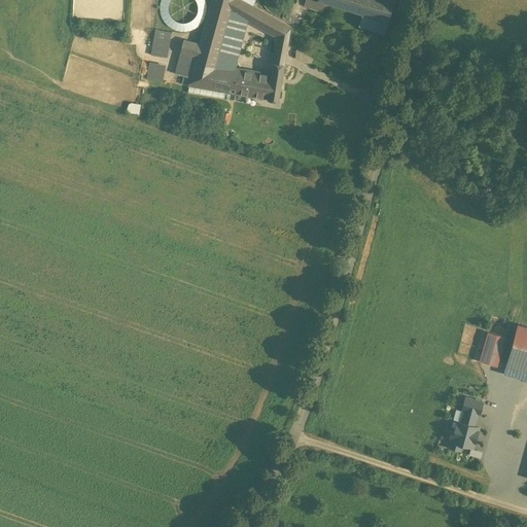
[(206,3),(205,0),(161,0),(161,3),(160,8),(161,13),(162,18),(165,22),(168,26),(172,29),(176,30),(181,31),(185,31),(190,30),(196,29),(199,26),(203,22),(205,18),(206,13),(207,8),(206,3)]
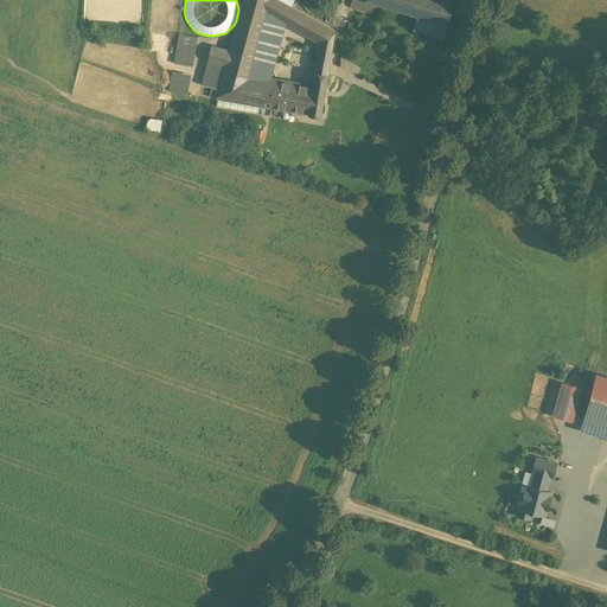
[(267,14),(270,0),(243,0),(230,50),(229,53),(254,62),(267,14)]
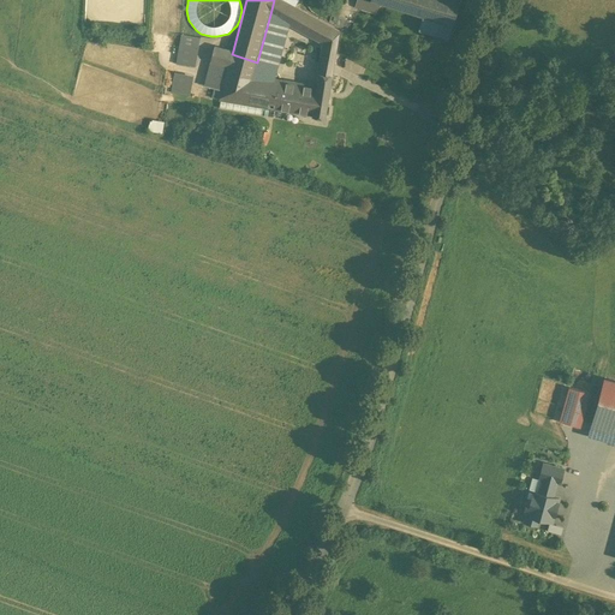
[(320,64),(334,66),(339,31),(296,6),(284,0),(274,0),(270,15),(291,25),(322,43),(320,64)]
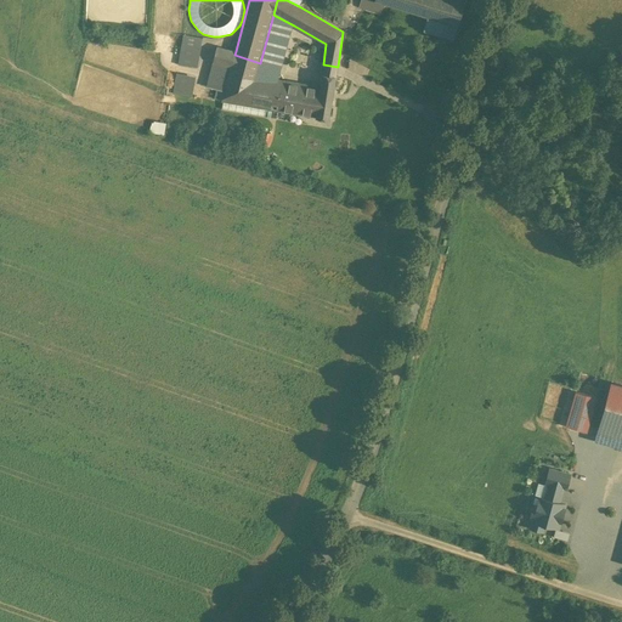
[(382,13),(384,3),(374,0),(368,0),(366,9),(382,13)]
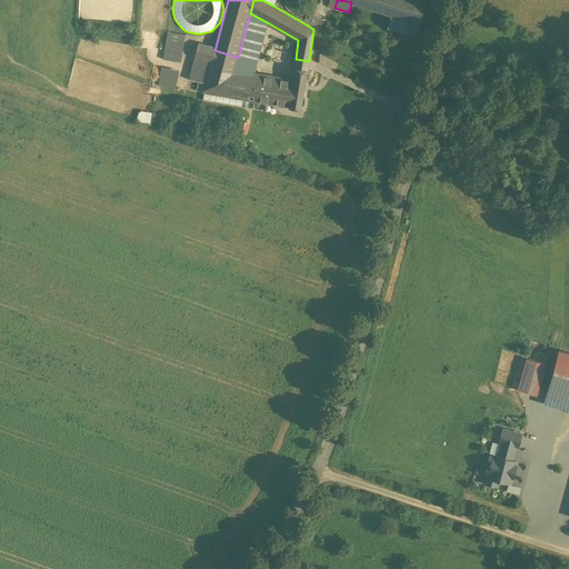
[(342,0),(351,2),(391,15),(419,23),(426,0),(342,0)]
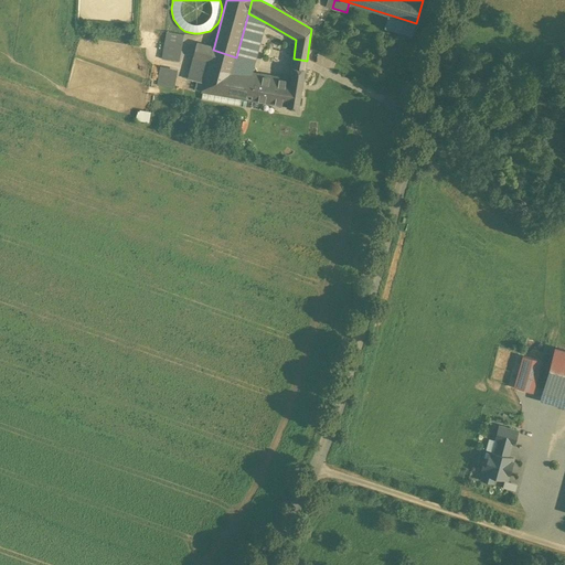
[(248,13),(236,57),(234,66),(233,71),(253,74),(267,23),(248,13)]
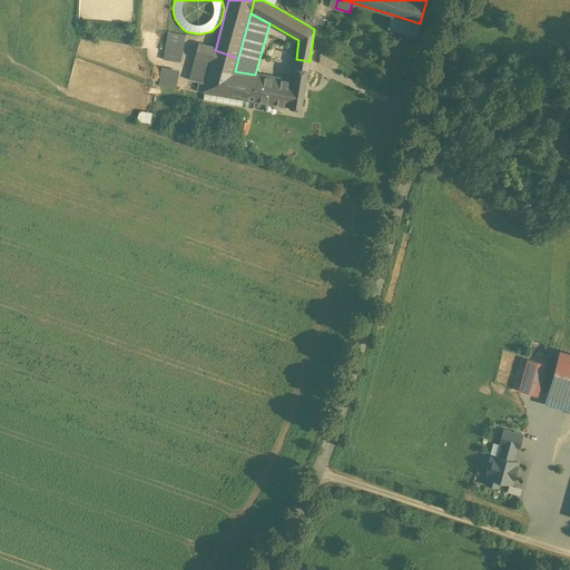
[(415,37),(420,23),(392,15),(389,28),(415,37)]
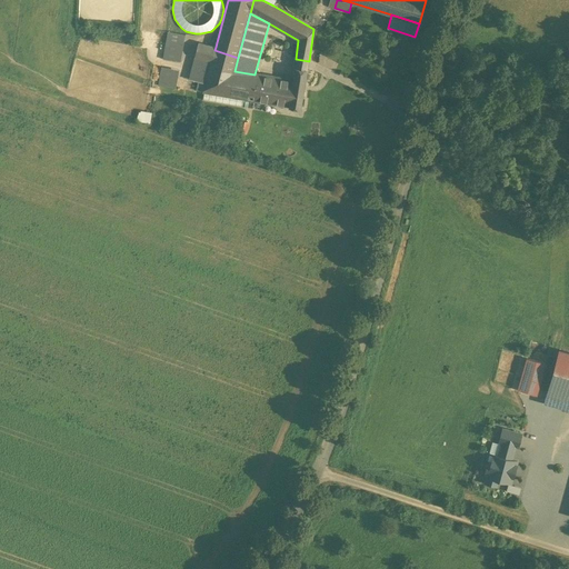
[(186,35),(168,31),(163,59),(172,61),(176,43),(183,46),(186,35)]
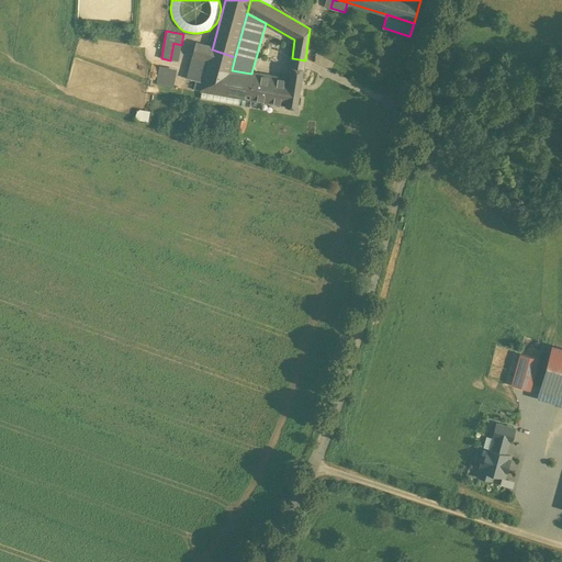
[(197,81),(203,82),(210,58),(212,49),(213,46),(197,42),(186,79),(197,81)]
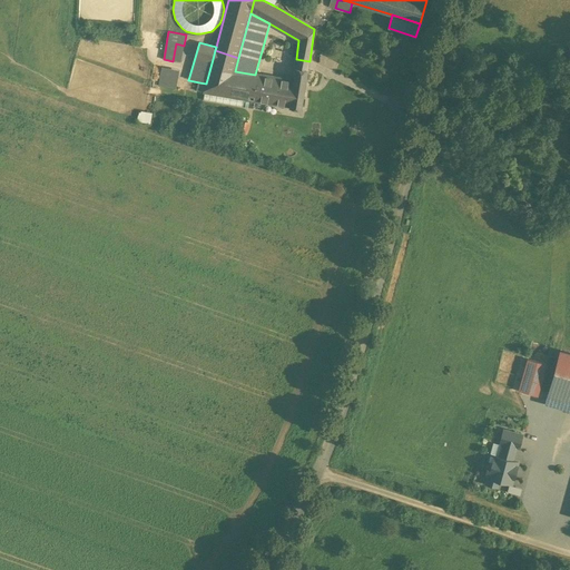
[(180,62),(184,46),(176,43),(173,61),(180,62)]
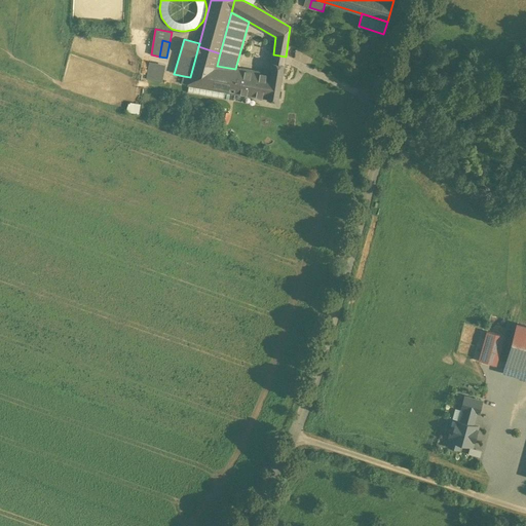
[(196,54),(218,62),(220,53),(198,46),(196,54)]
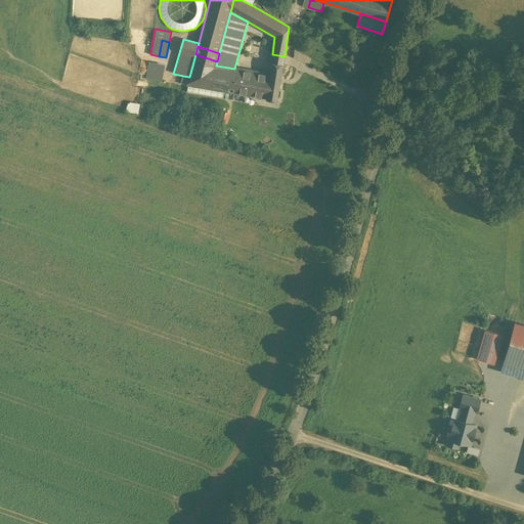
[(233,93),(237,69),(234,69),(216,66),(217,61),(195,54),(189,77),(186,86),(188,86),(224,92),(233,93)]
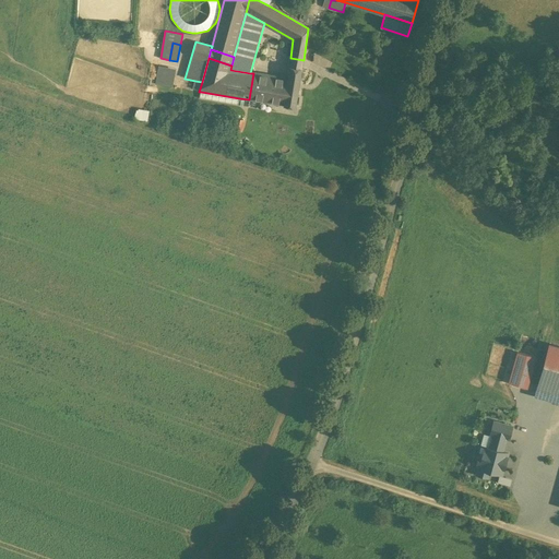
[(288,64),(302,68),(304,60),(290,58),(288,64)]
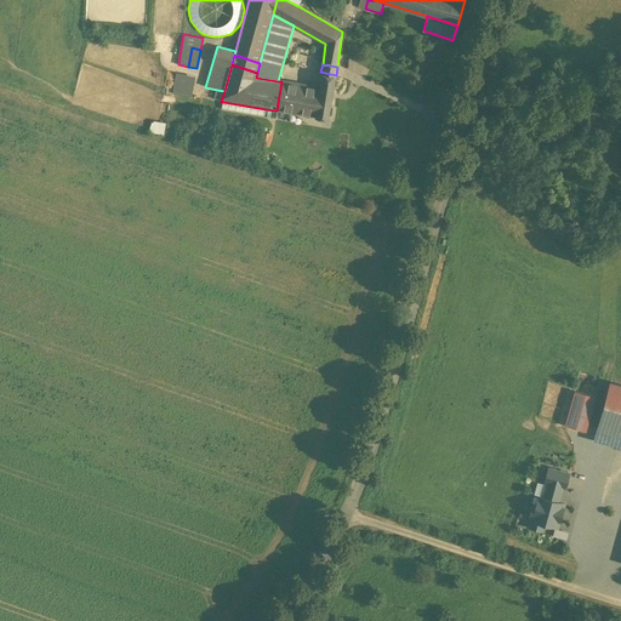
[(315,118),(329,120),(336,75),(320,72),(320,74),(323,75),(320,89),(315,118)]
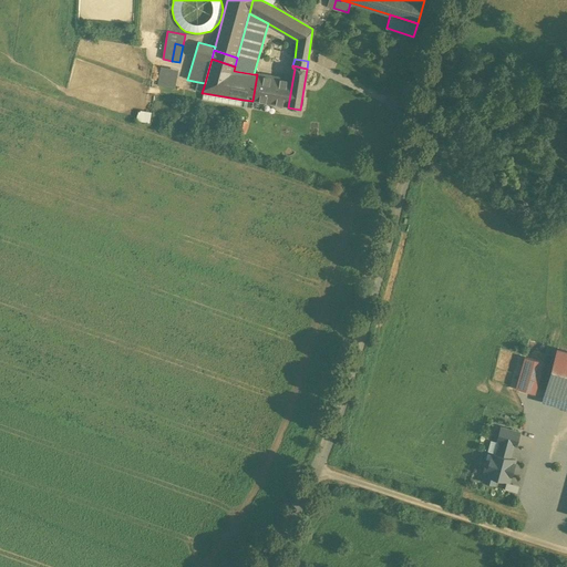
[(171,69),(162,66),(157,84),(167,86),(171,69)]
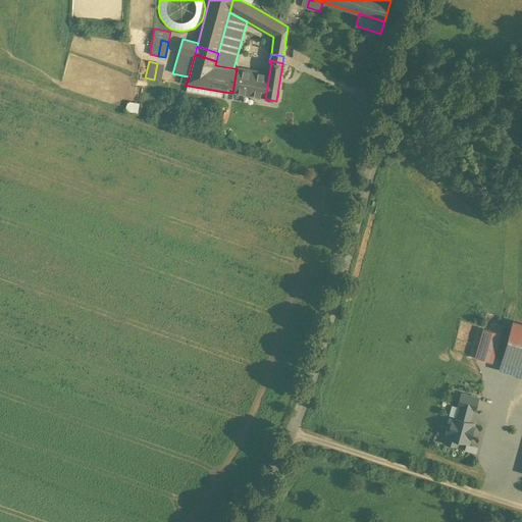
[(164,64),(157,63),(154,80),(161,81),(164,64)]
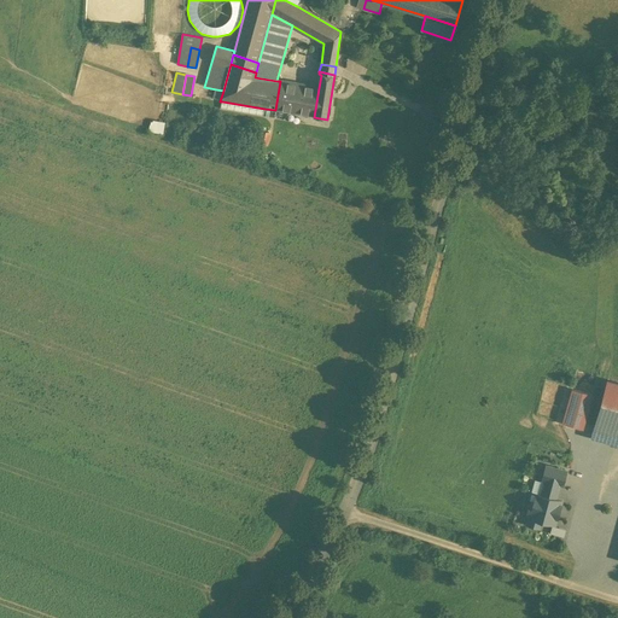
[(314,117),(319,88),(280,81),(275,110),(314,117)]
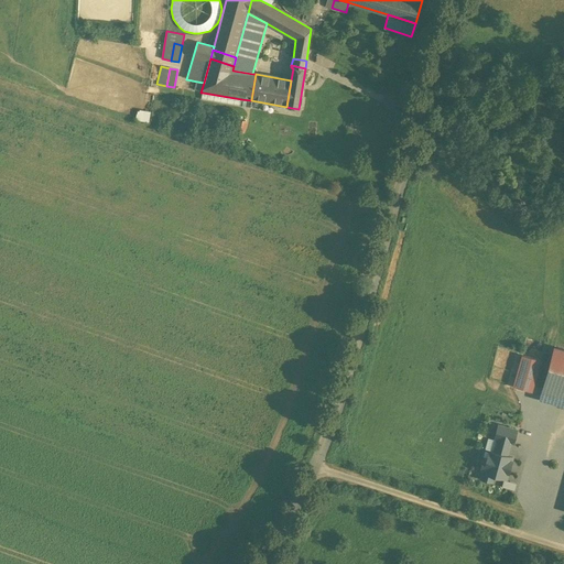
[(201,93),(204,83),(197,82),(194,90),(201,93)]
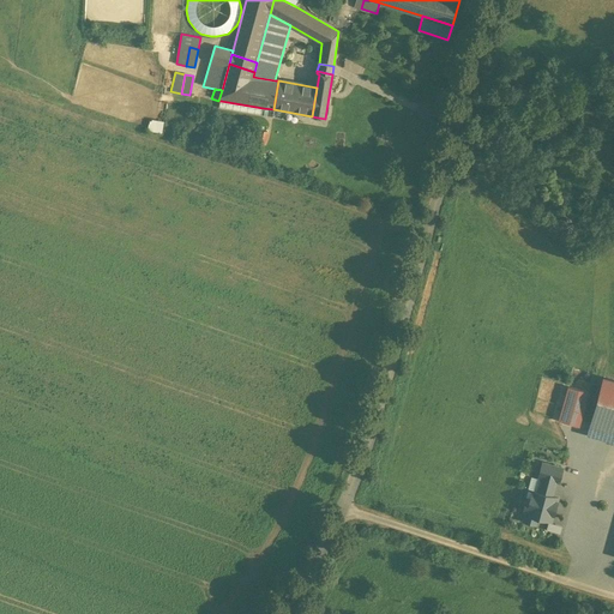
[(262,116),(263,108),(221,101),(218,109),(262,116)]
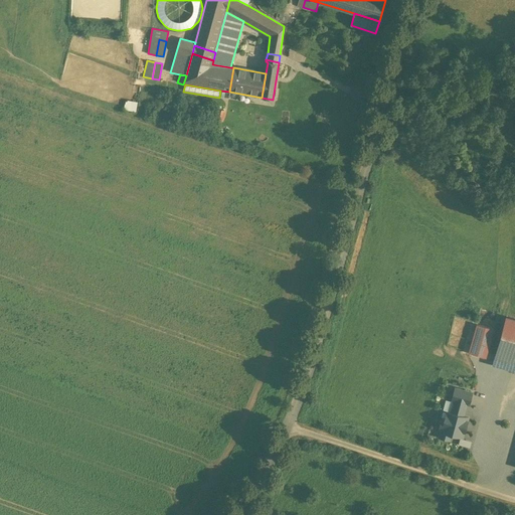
[(137,111),(138,101),(126,99),(125,109),(137,111)]
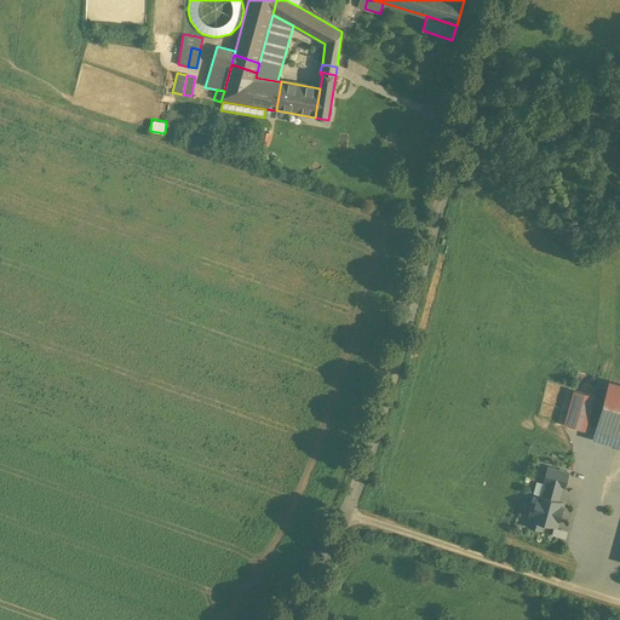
[(271,135),(263,132),(260,144),(268,147),(271,135)]
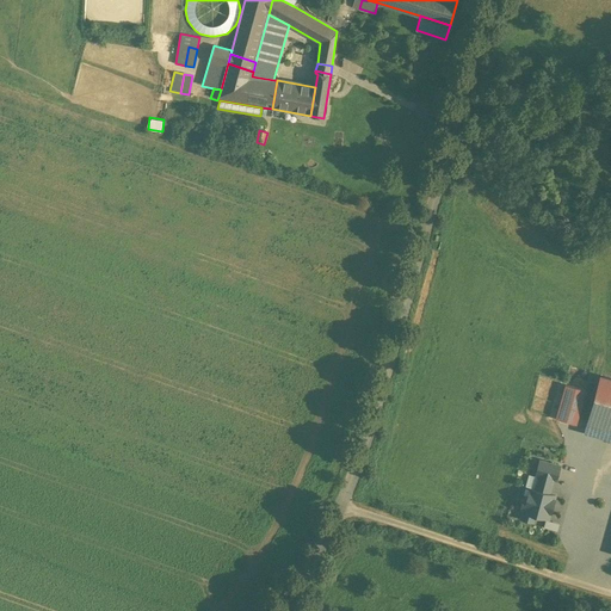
[(610,437),(610,378),(600,376),(584,430),(610,437)]
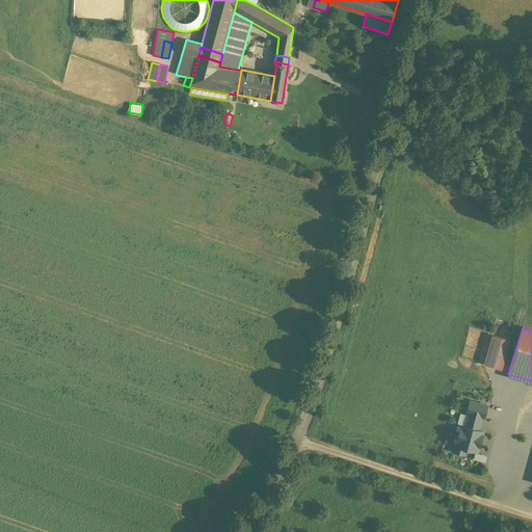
[(485,364),(504,368),(511,337),(493,333),(485,364)]
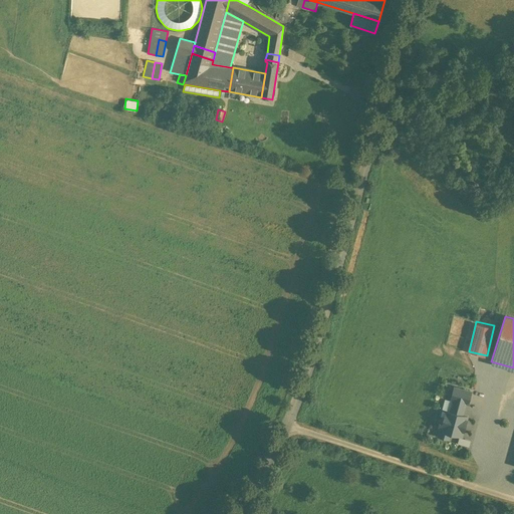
[(452,432),(463,435),(475,389),(454,383),(448,408),(444,407),(439,427),(441,427),(439,435),(450,438),(452,432)]
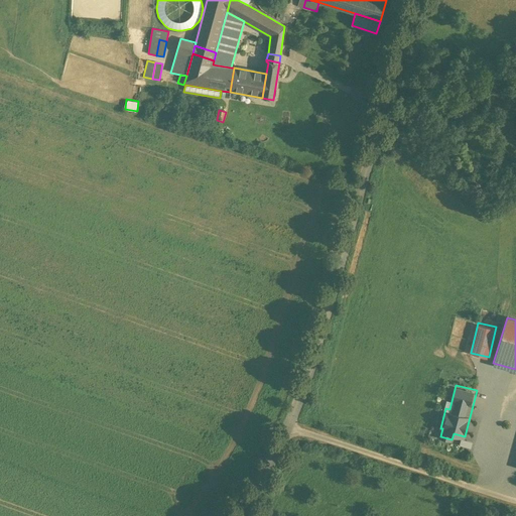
[(455,433),(453,439),(460,442),(463,436),(455,433)]
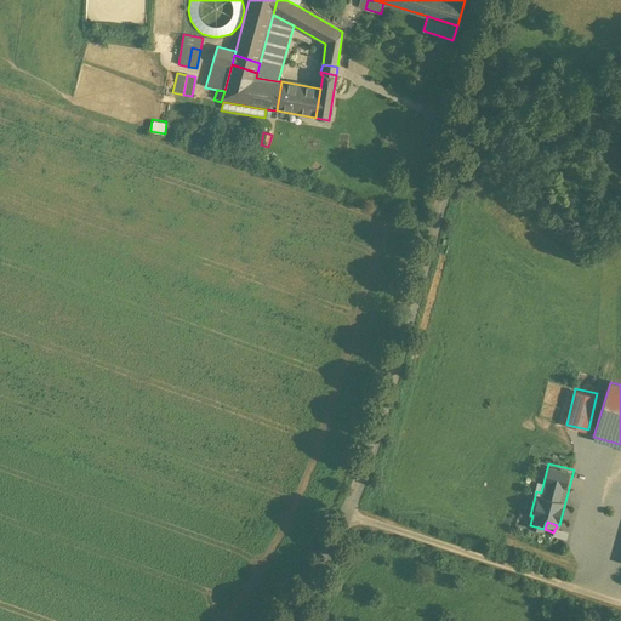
[(557,527),(554,534),(568,537),(570,530),(557,527)]
